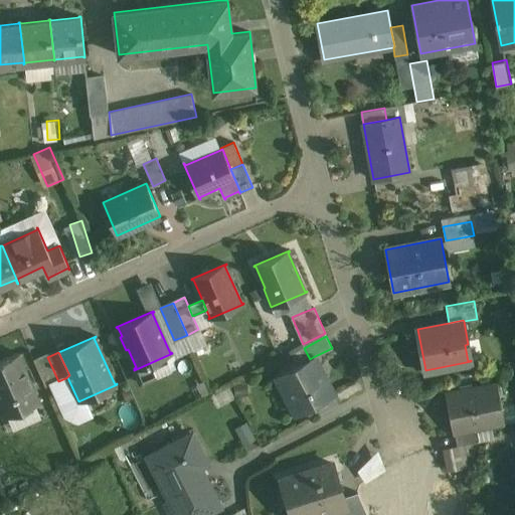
[(19,354),(0,362),(0,410),(3,417),(40,401),(39,400),(37,400),(18,356),(20,355),(19,354)]
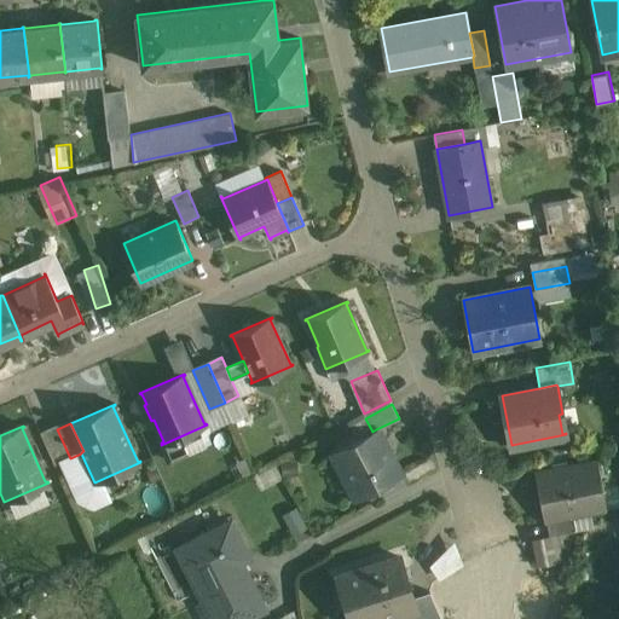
[(57,429),(41,437),(55,466),(70,458),(57,429)]
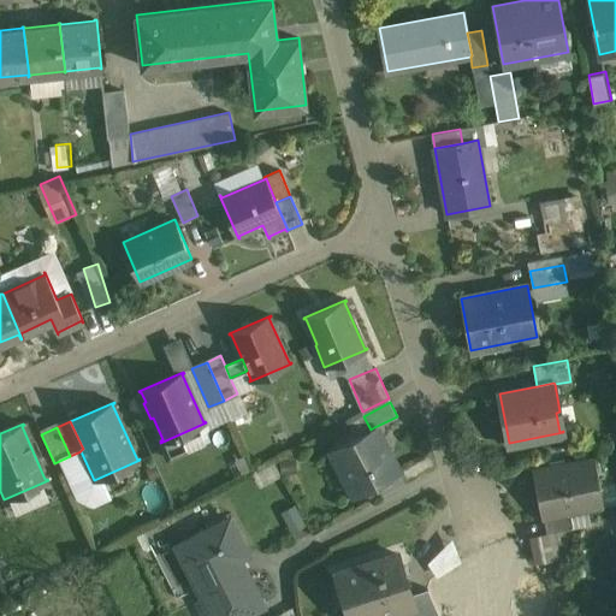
[(371,430),(337,448),(359,491),(355,493),(355,495),(400,472),(398,471),(397,471),(374,427),(371,430)]
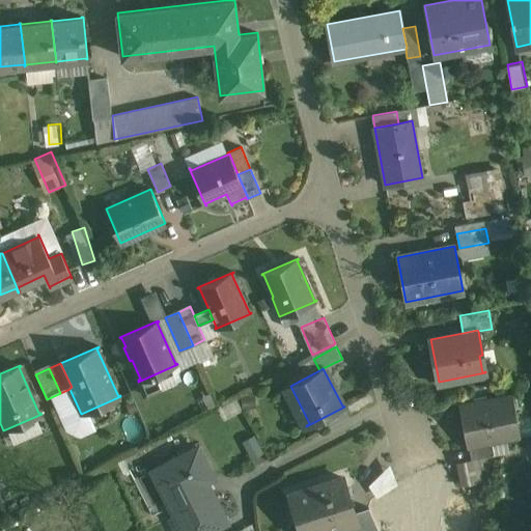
[(512,394),(459,404),(468,447),(492,443),(521,438),(512,394)]
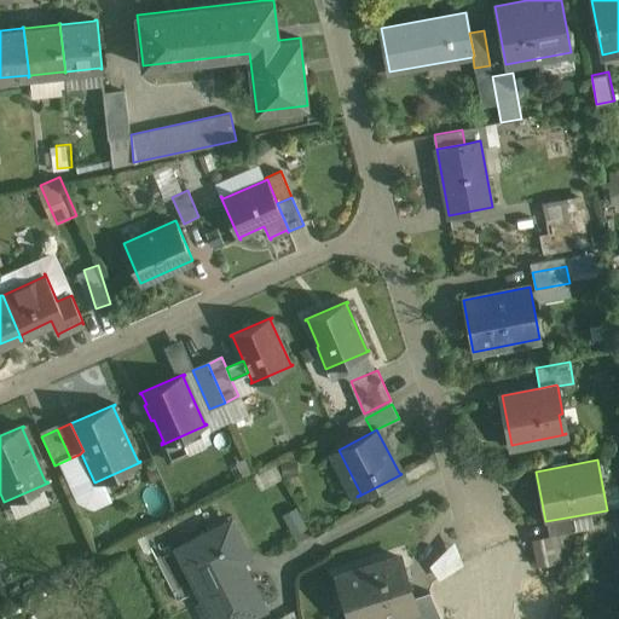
[(573,516),(547,521),(549,534),(576,530),(573,516)]
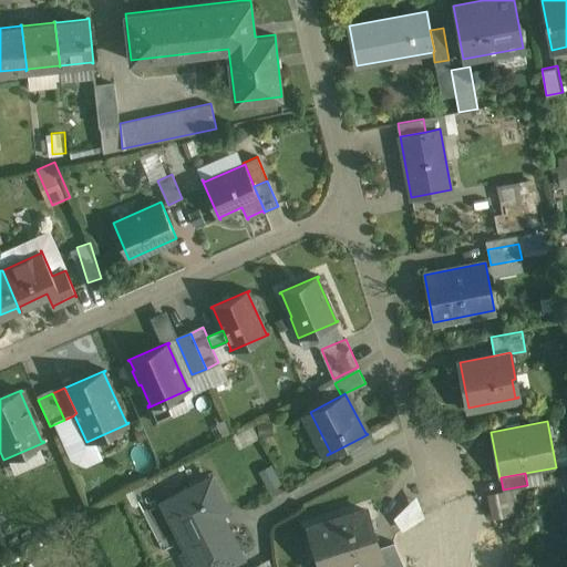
[(212,477),(164,502),(196,566),(223,566),(230,564),(243,557),(225,525),(222,527),(216,516),(228,511),(212,477)]
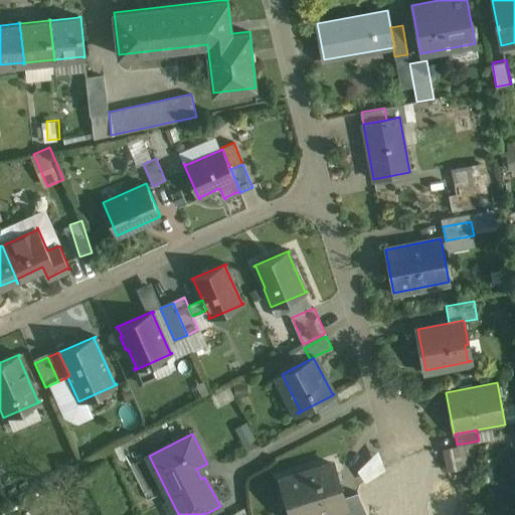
[(332,463),(281,480),(292,514),(321,514),(346,507),(343,496),(332,463)]
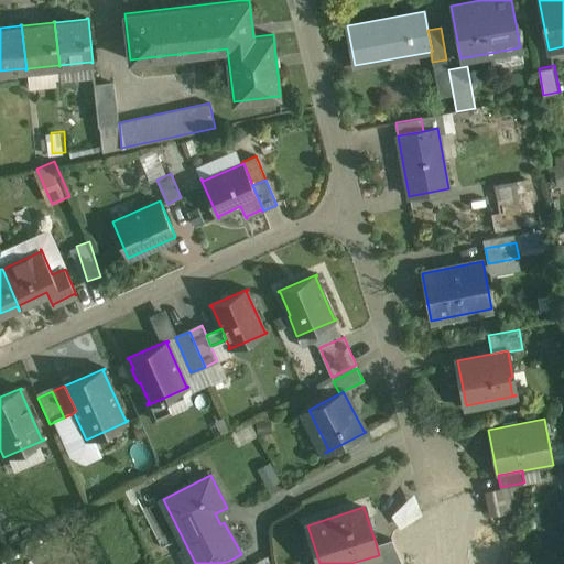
[(403,563),(392,538),(376,543),(379,555),(381,563),(403,563)]
